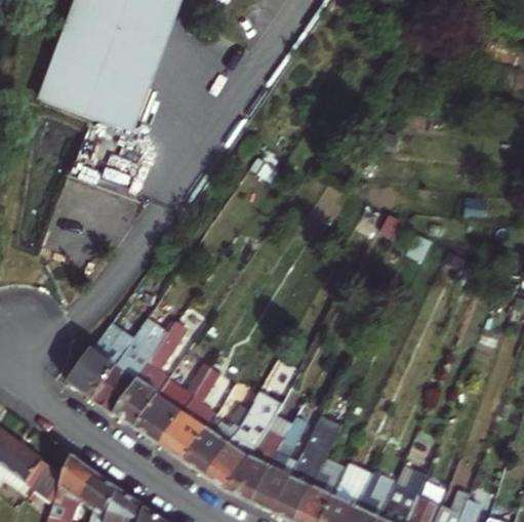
[(164,0),(121,123),(51,97),(87,0),(73,0),(58,41),(49,38),(39,66),(48,70),(36,102),(127,134),(175,0),(164,0)]
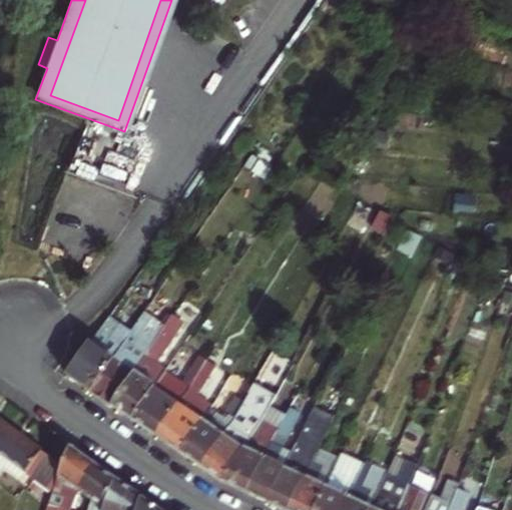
[(85,0),(50,95),(118,120),(160,0),(85,0)]
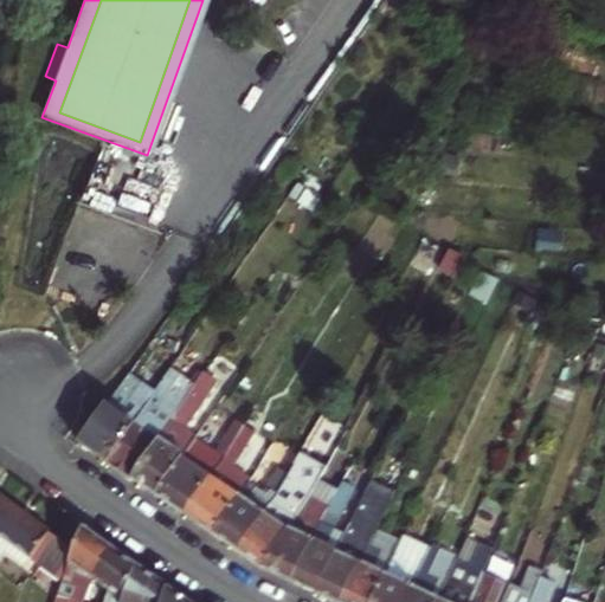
[(462,109),(472,108),(471,91),(461,91),(462,109)]
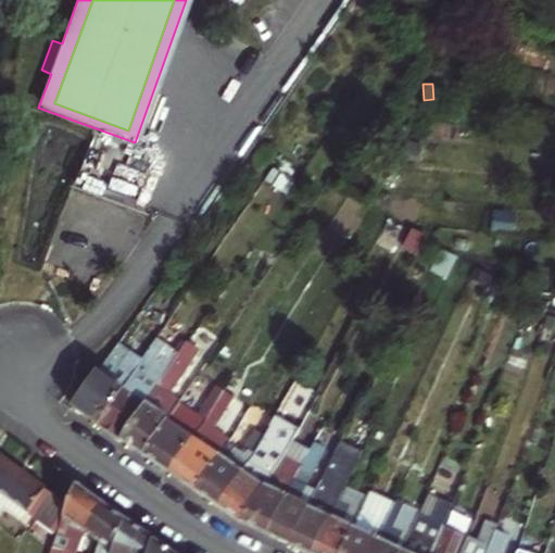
[(423,141),(407,139),(405,158),(420,160),(423,141)]
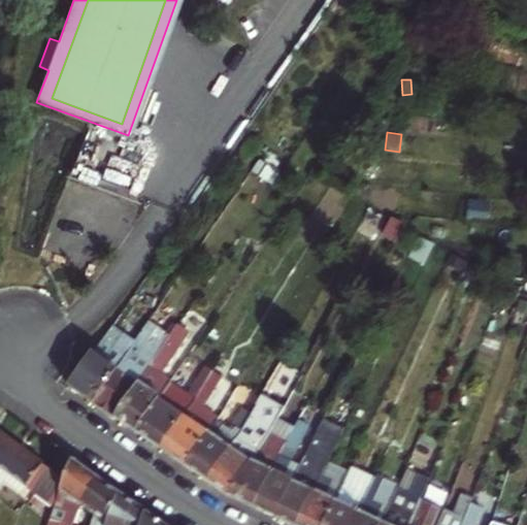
[(253,165),(265,174),(271,166),(259,157),(253,165)]
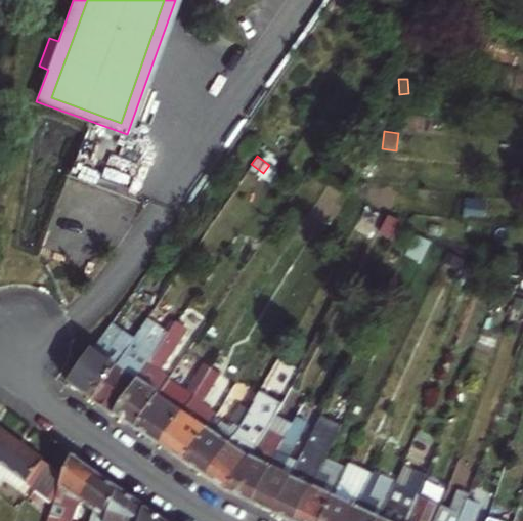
[(270,178),(276,170),(269,165),(263,173),(270,178)]
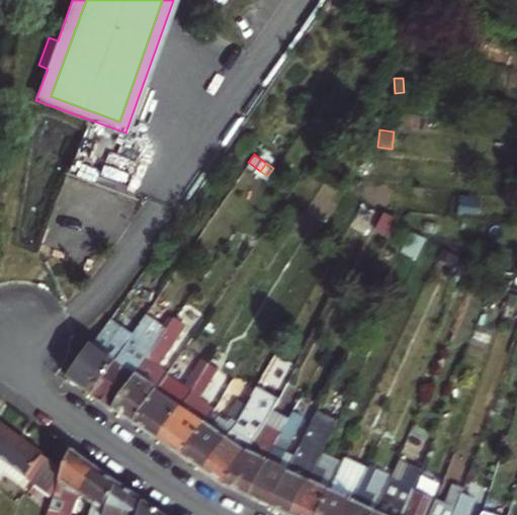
[(458,209),(477,211),(478,196),(459,194),(458,209)]
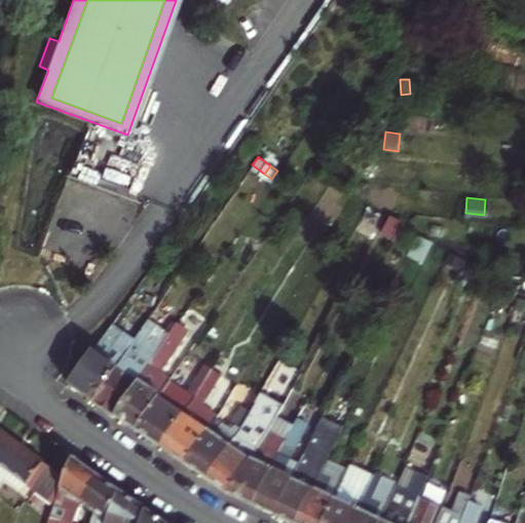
[(359,222),(373,229),(378,220),(364,212),(359,222)]
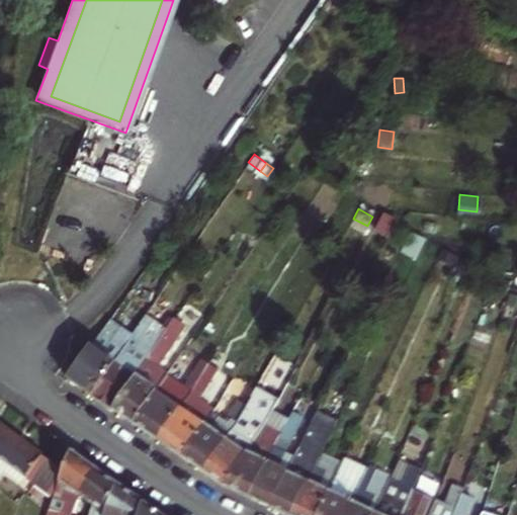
[(375,229),(388,235),(391,228),(395,220),(383,213),(375,229)]
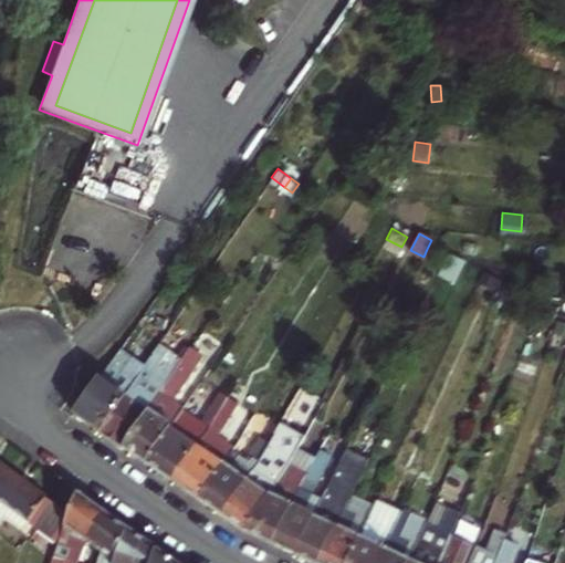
[(431,240),(427,249),(443,258),(448,249),(431,240)]
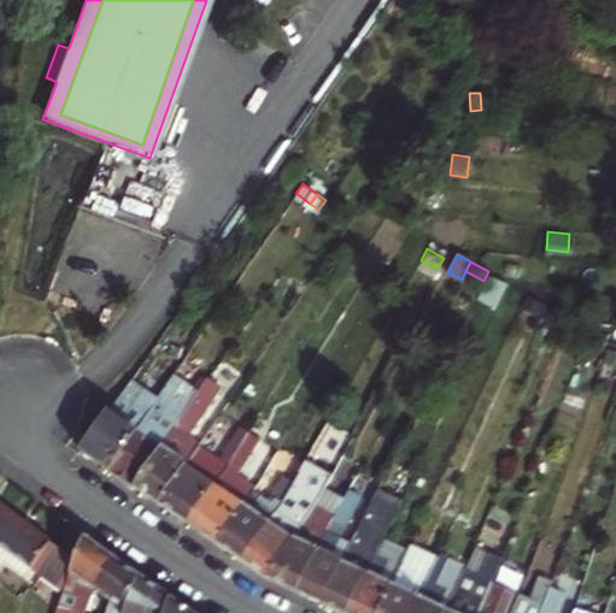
[(482,288),(502,298),(508,284),(488,275),(482,288)]
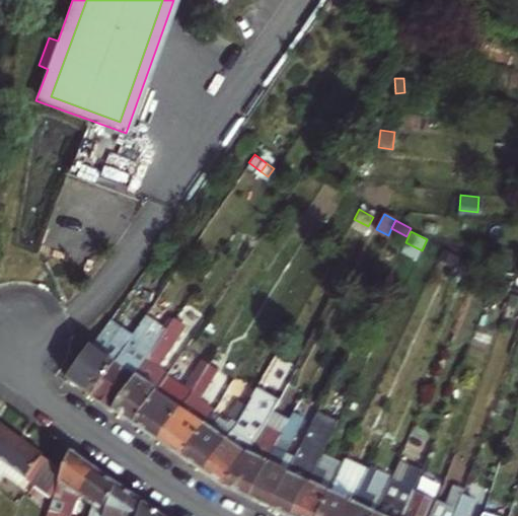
[(438,256),(450,263),(454,253),(443,247),(438,256)]
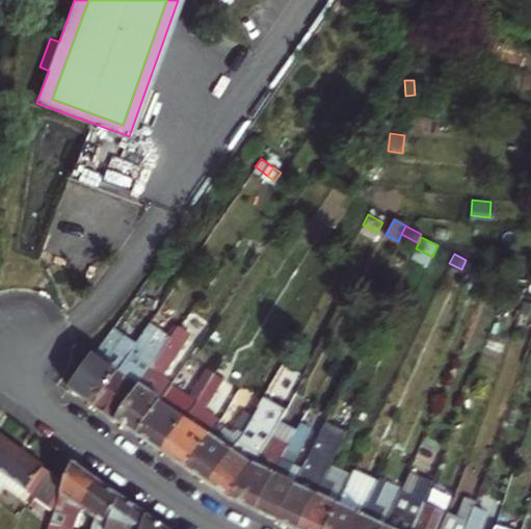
[(473,264),(469,273),(483,280),(487,270),(473,264)]
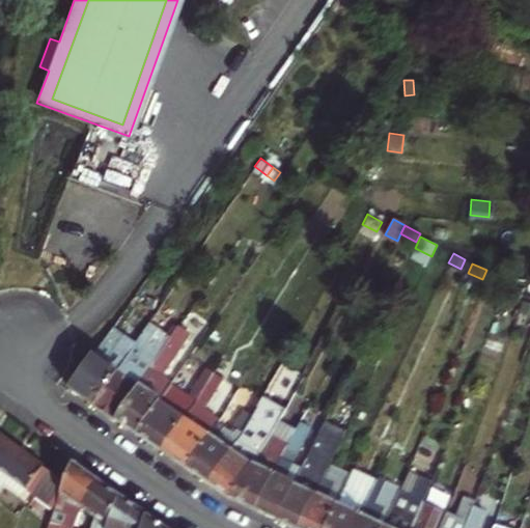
[(529,299),(524,298),(521,307),(529,310),(529,299)]
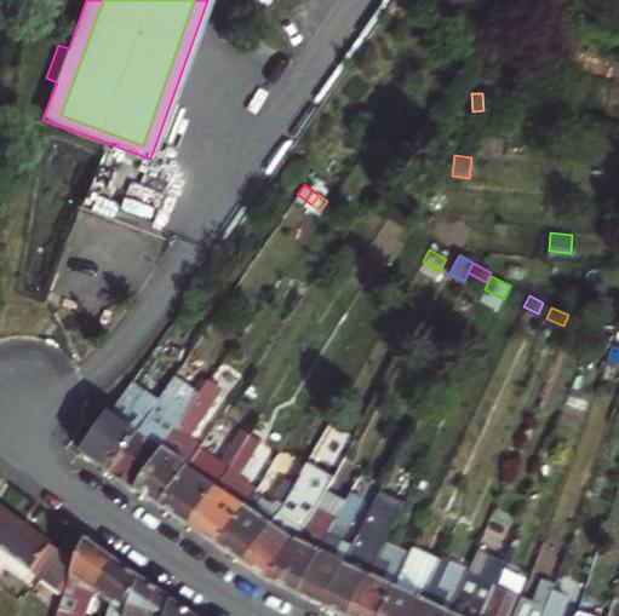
[(199,391),(173,375),(158,398),(109,470),(133,488),(199,391)]
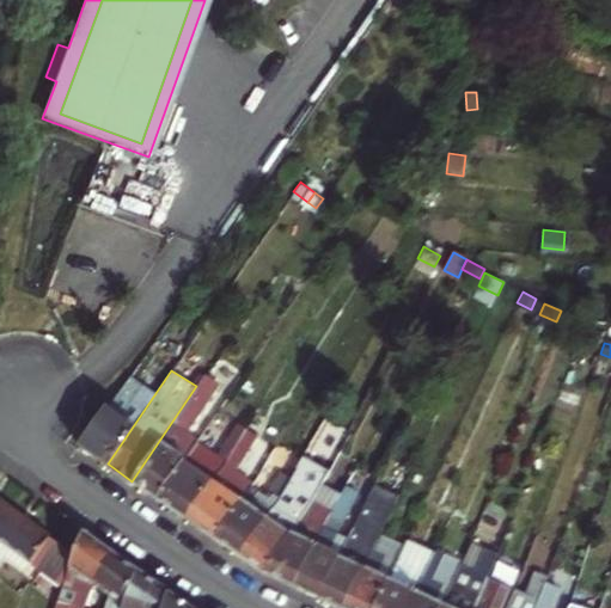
[(205,401),(202,399),(217,379),(207,372),(196,386),(132,481),(157,498),(197,438),(199,437),(187,429),(205,401)]
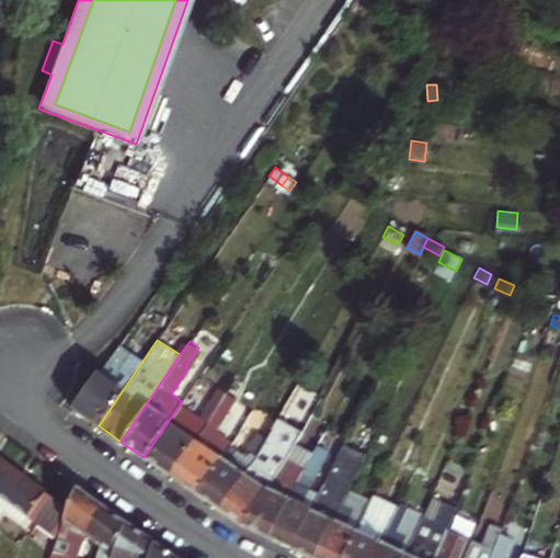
[(75,409),(99,425),(143,361),(118,345),(75,409)]
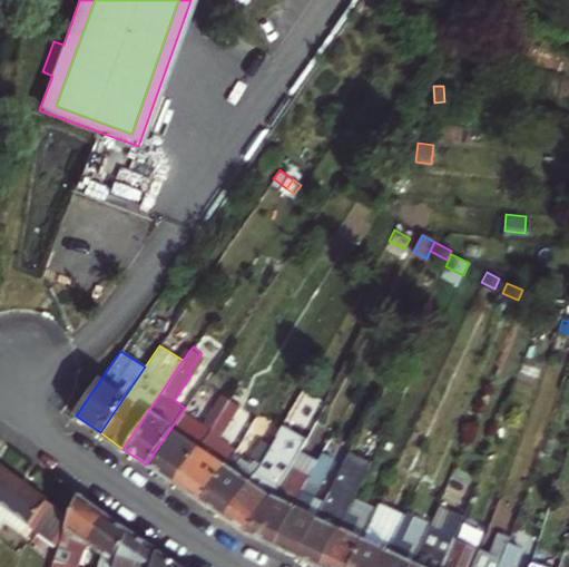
[(231,398),(222,392),(203,422),(184,409),(146,465),(173,482),(214,424),(231,398)]
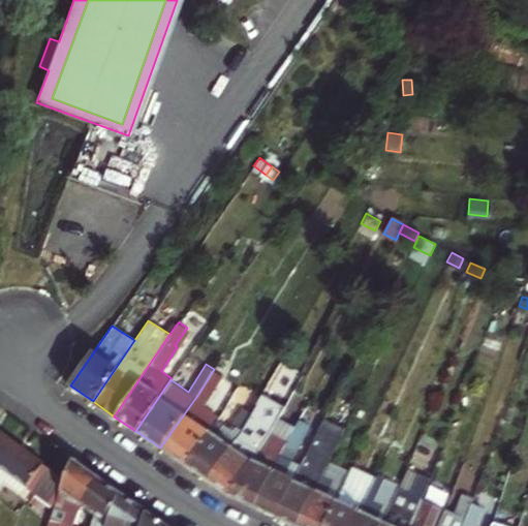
[(160,447),(185,465),(217,419),(219,415),(204,404),(221,374),(214,369),(198,394),(160,447)]
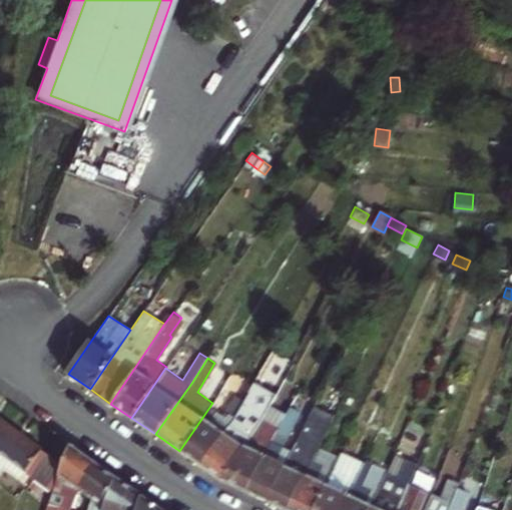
[(263,418),(249,411),(264,387),(253,381),(243,400),(237,410),(200,465),(221,480),(263,418)]
